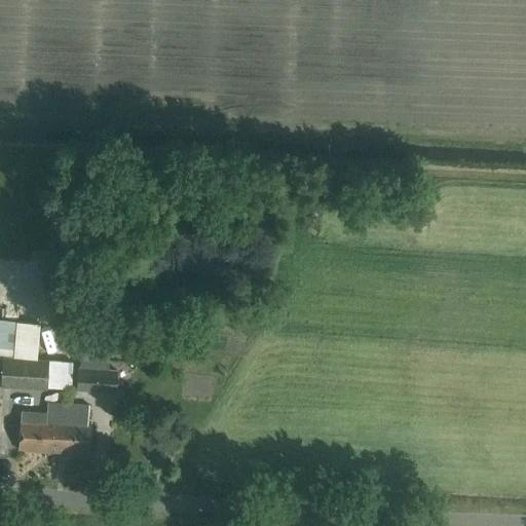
[(102,337),(104,312),(96,312),(94,337),(102,337)]
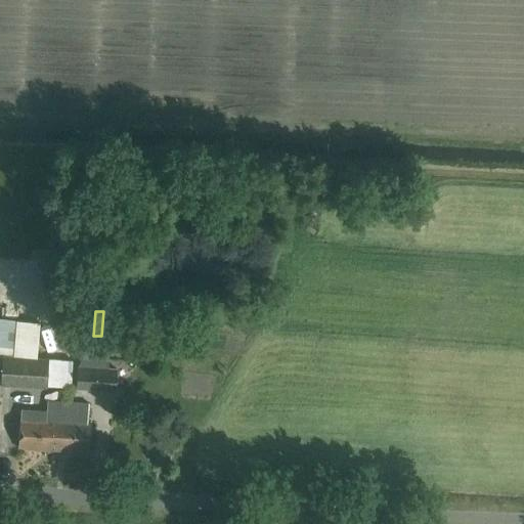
[(0,317),(0,346),(15,348),(17,319),(0,317)]
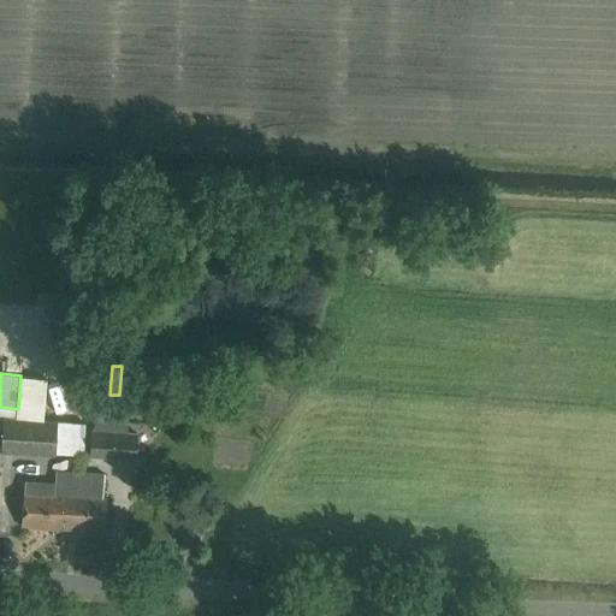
[(135,460),(137,432),(126,432),(128,414),(99,413),(92,428),(89,428),(87,456),(135,460)]
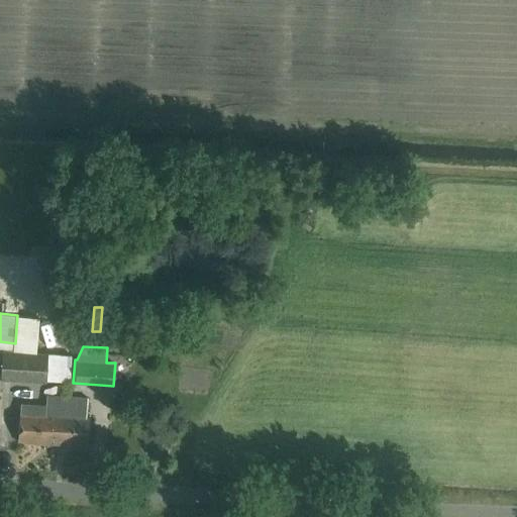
[(0,380),(46,383),(47,353),(1,350),(0,375),(0,380)]
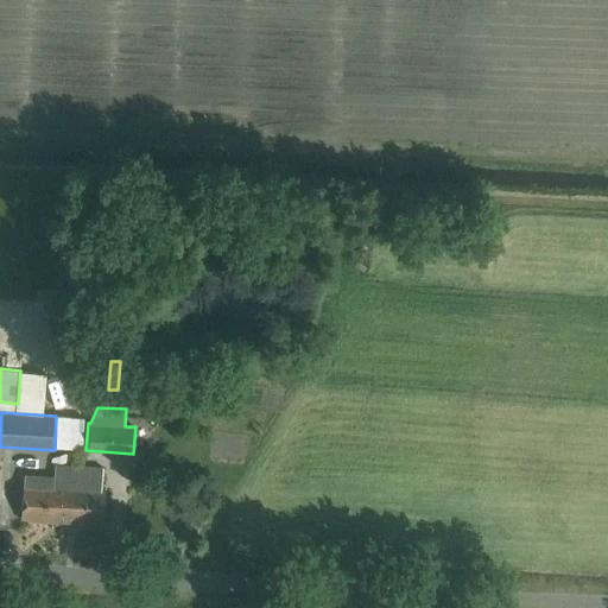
[(75,523),(77,466),(55,464),(54,477),(24,475),(20,520),(75,523)]
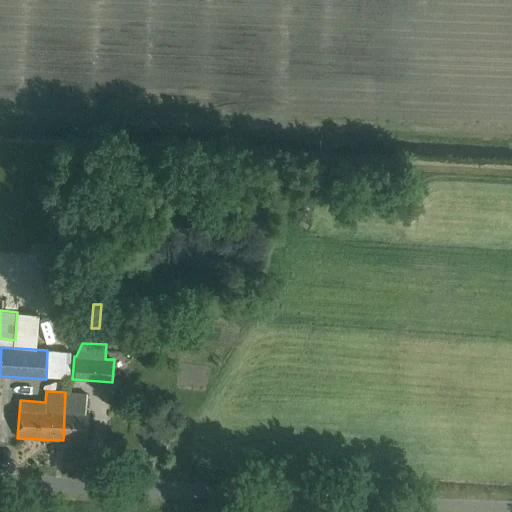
[(65,392),(63,440),(88,442),(89,413),(85,413),(86,393),(65,392)]
